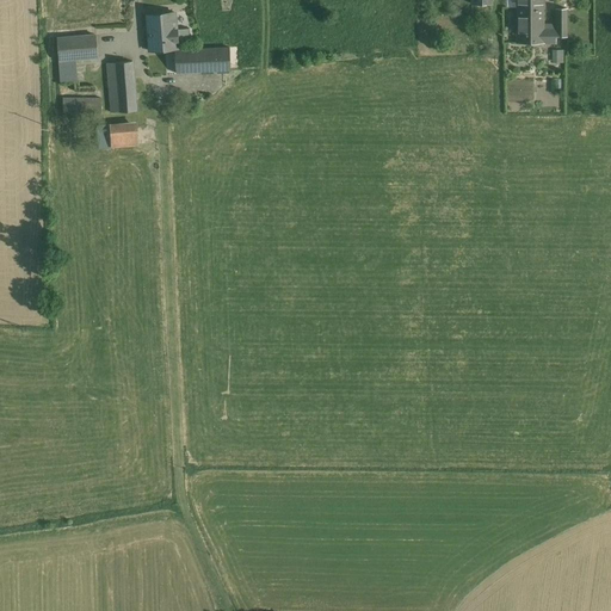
[(516,0),(517,43),(544,43),(544,29),(543,0),(516,0)]
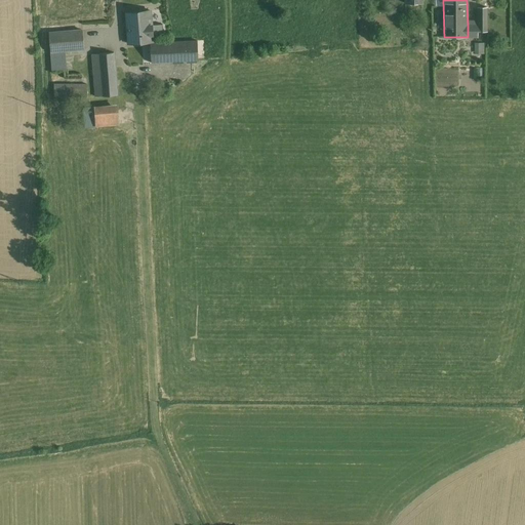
[(478,25),(478,32),(487,32),(487,7),(477,7),(478,25)]
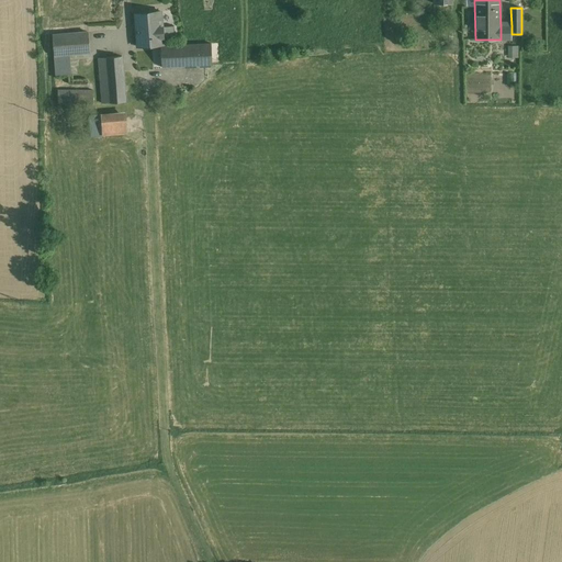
[(166,11),(136,12),(137,45),(168,44),(166,11)]
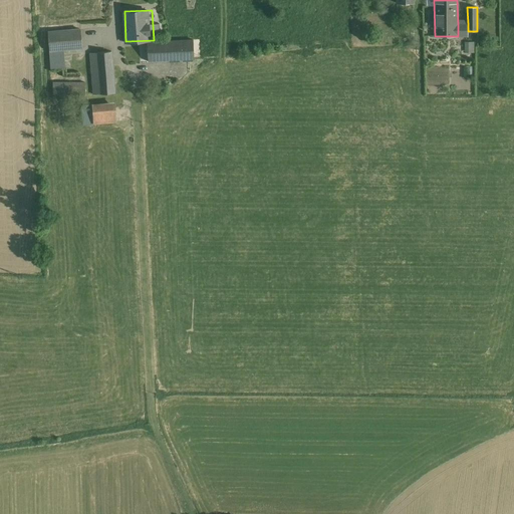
[(458,24),(458,36),(468,36),(468,31),(468,24),(458,24)]
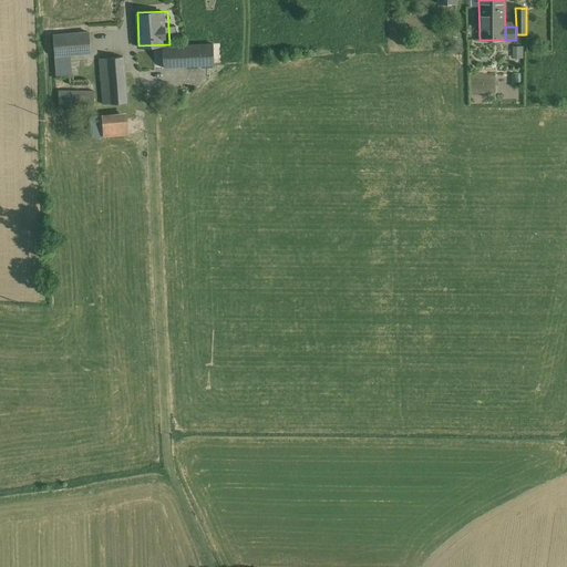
[(90,32),(54,35),(57,54),(91,52),(90,32)]
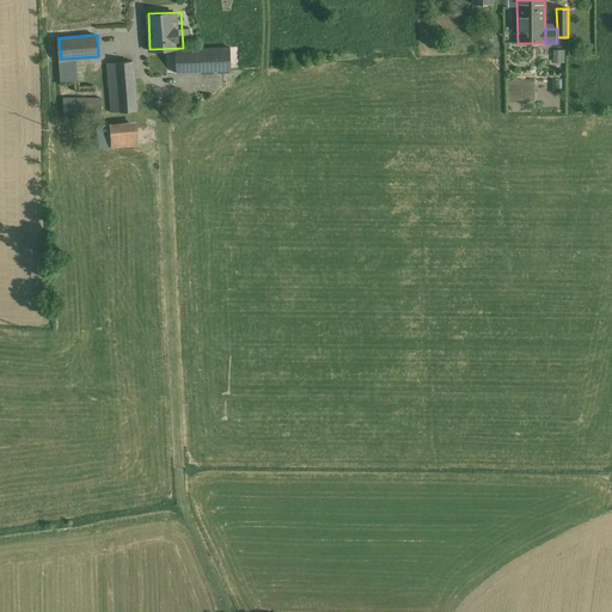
[(230,48),(176,49),(176,74),(231,72),(230,48)]
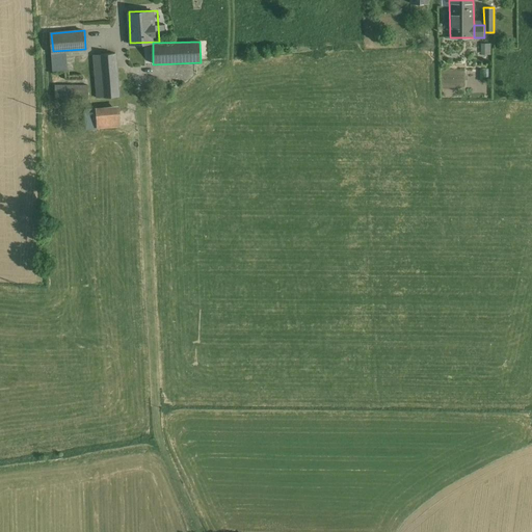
[(491,44),(482,43),(482,54),(491,54),(491,44)]
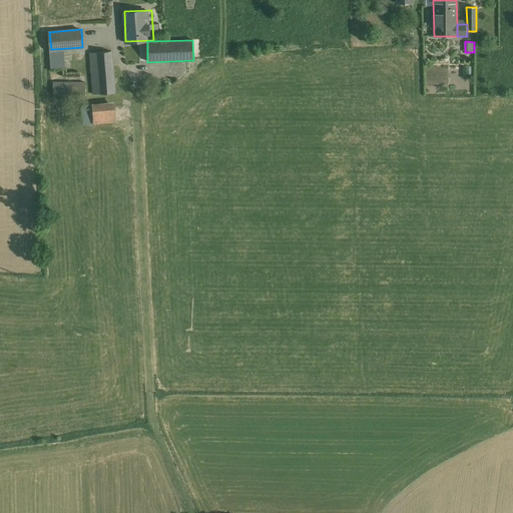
[(49,52),(50,70),(66,69),(65,51),(49,52)]
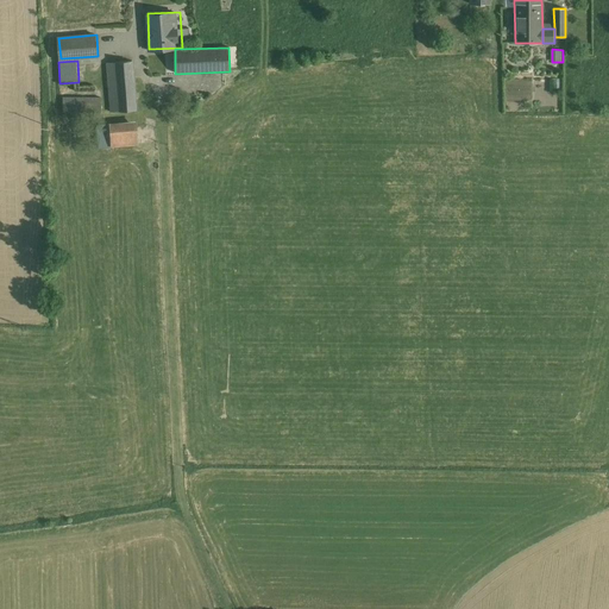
[(133,62),(107,64),(111,111),(137,108),(133,62)]
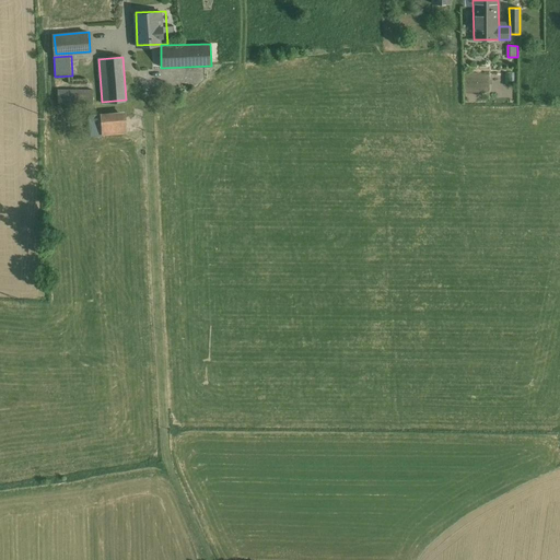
[(94,90),(59,89),(59,102),(94,103),(94,90)]
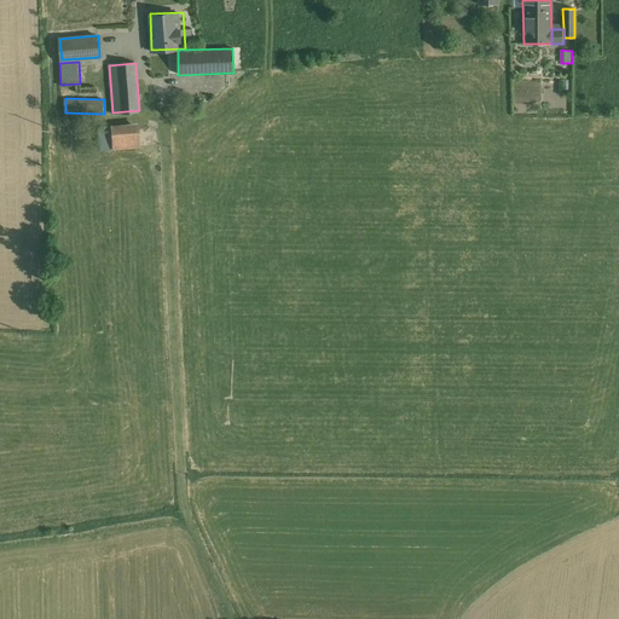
[(139,123),(114,125),(115,149),(142,146),(139,123)]
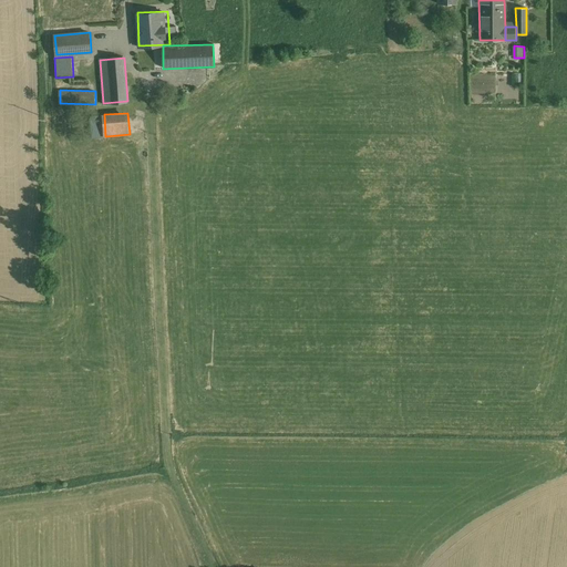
All buildings are outlined.
